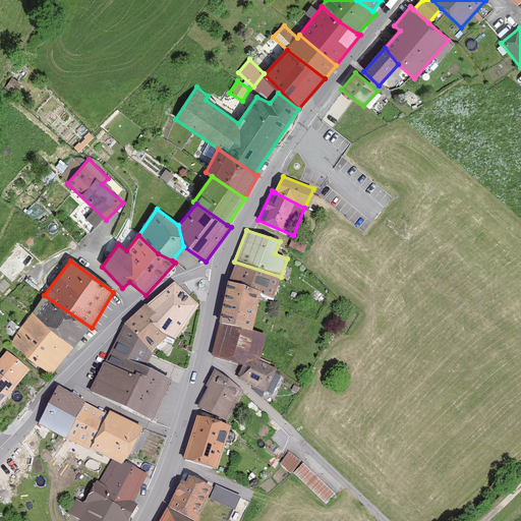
[(274,298),(281,277),(234,262),(228,281),(261,293),(274,298)]
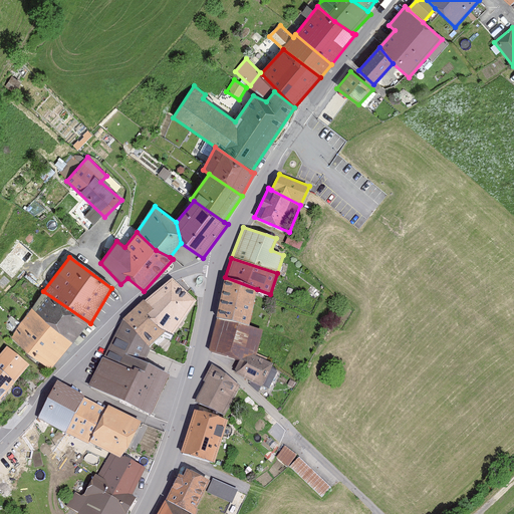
[(257,289),(225,277),(217,318),(250,325),(257,289)]
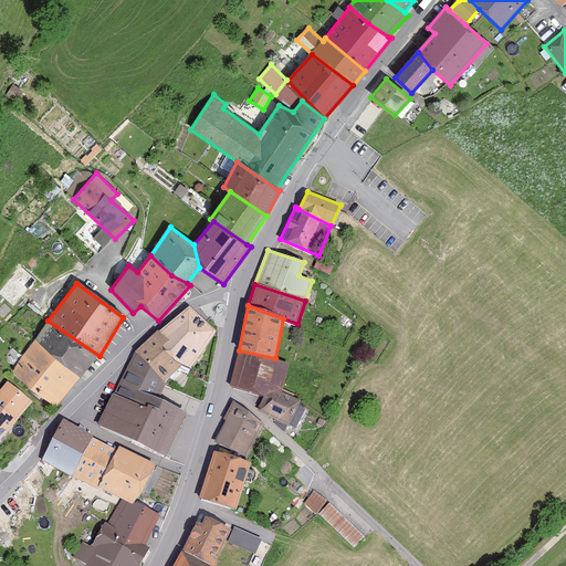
[(217,331),(189,306),(159,331),(173,344),(165,350),(184,365),(191,368),(217,331)]
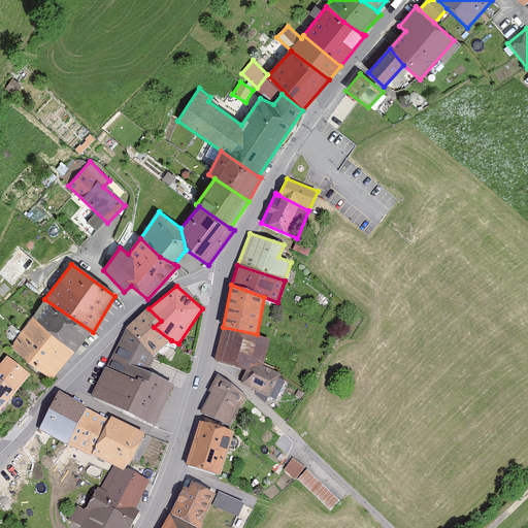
[(44,299),(33,318),(74,353),(93,332),(44,299)]
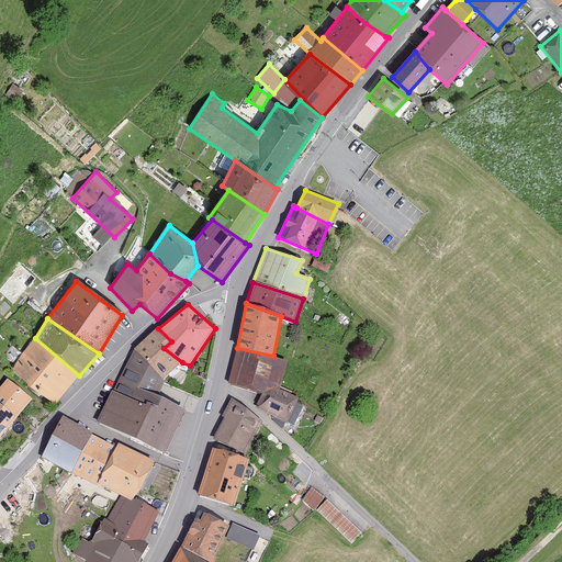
[(134,348),(165,380),(182,362),(164,348),(171,341),(158,328),(134,348)]
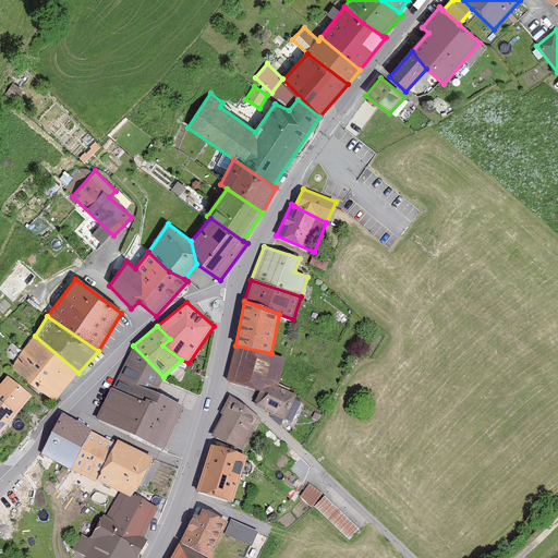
[(35,336),(12,366),(55,402),(79,373),(35,336)]
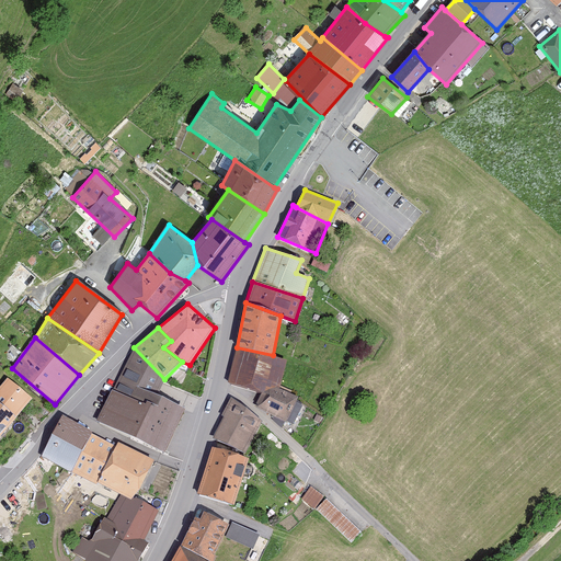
[(159,395),(164,379),(134,347),(113,390),(96,421),(136,437),(152,403),(158,407),(163,397),(159,395)]
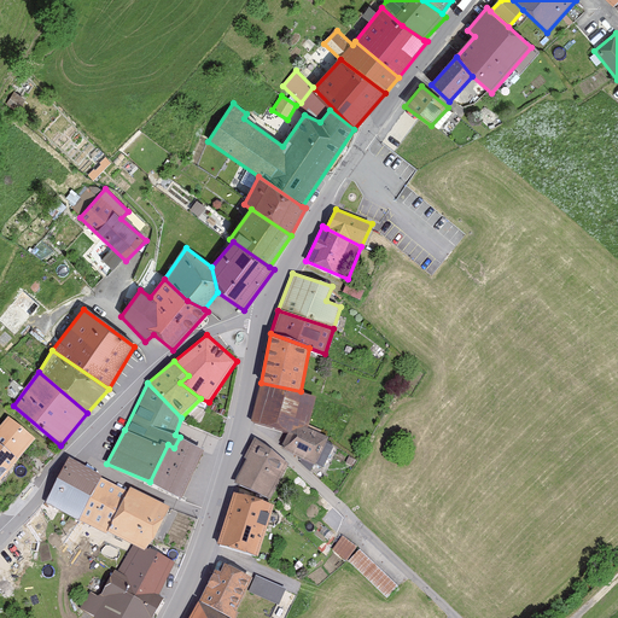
[(316,397),(301,391),(261,383),(251,421),(289,433),(297,429),(308,429),(316,397)]
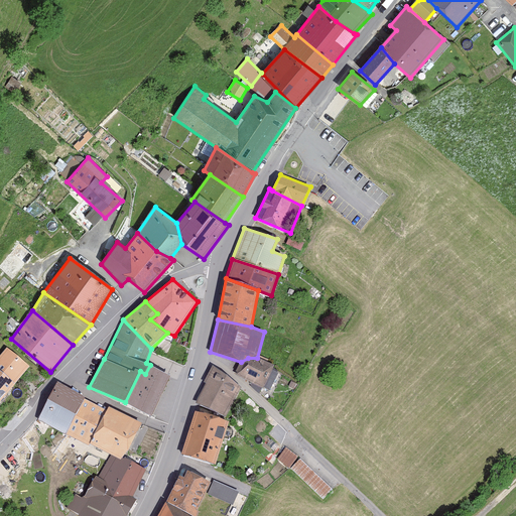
[(0,400),(30,367),(7,347),(0,355),(0,400)]
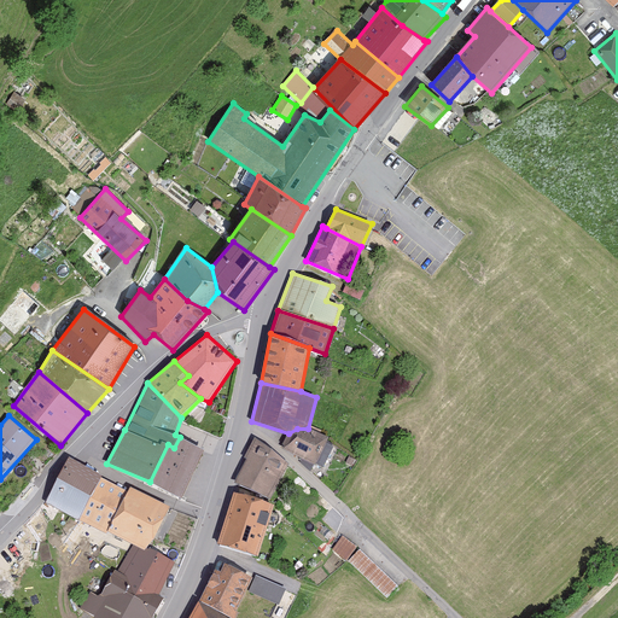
[(281,448),(316,465),(330,437),(308,429),(297,429),(289,433),(281,448)]
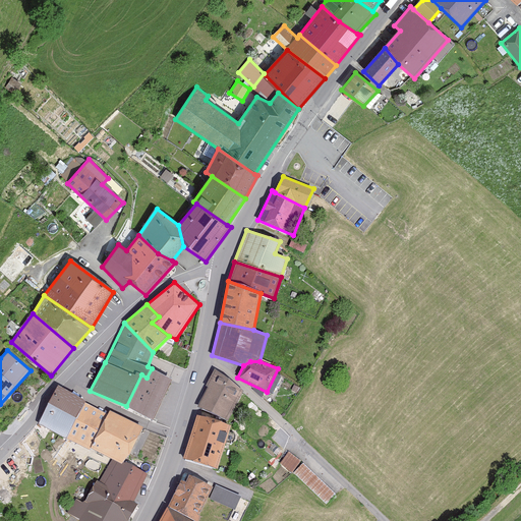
[(172,380),(152,368),(147,378),(141,374),(126,406),(153,420),(172,380)]
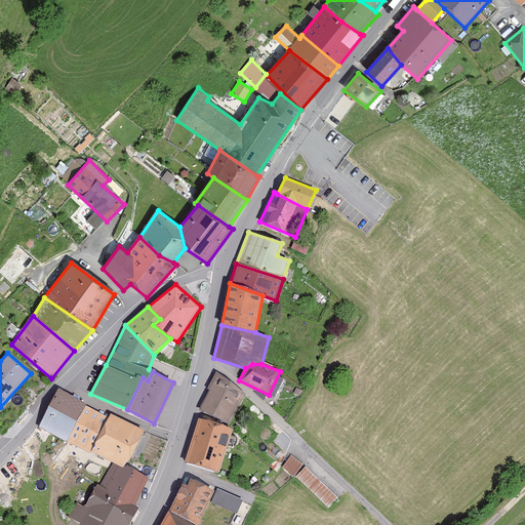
[(246,394),(216,372),(200,410),(213,415),(231,423),(246,394)]
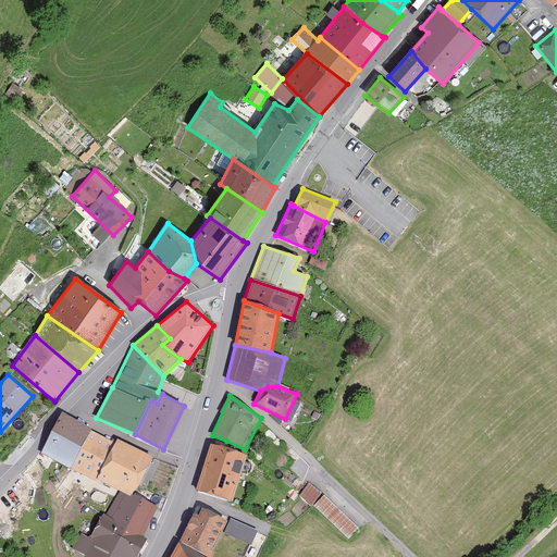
[(71,470),(91,429),(62,411),(41,454),(71,470)]
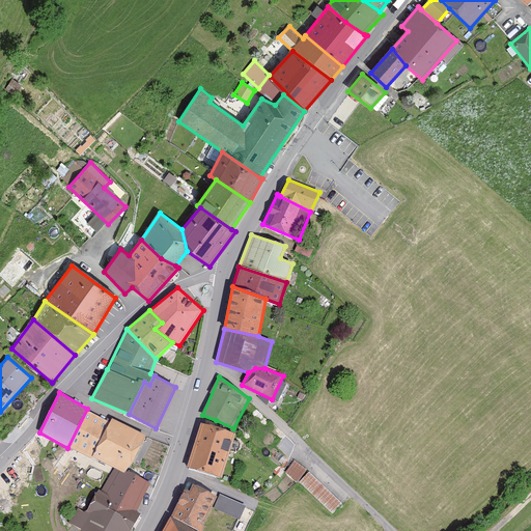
[(87,409),(67,448),(92,458),(92,457),(110,422),(87,409)]
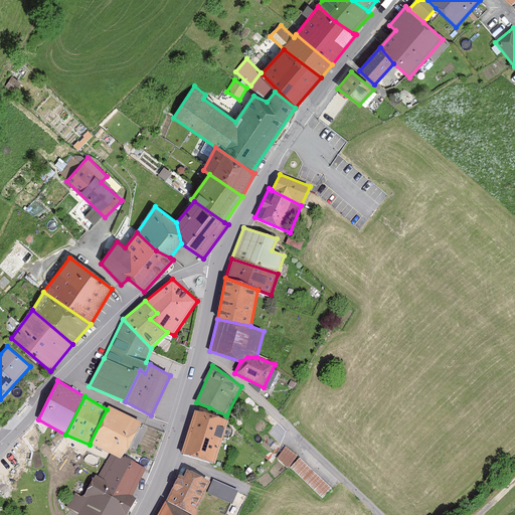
[(107,409),(90,444),(111,454),(121,459),(123,456),(142,421),(109,405),(107,409)]
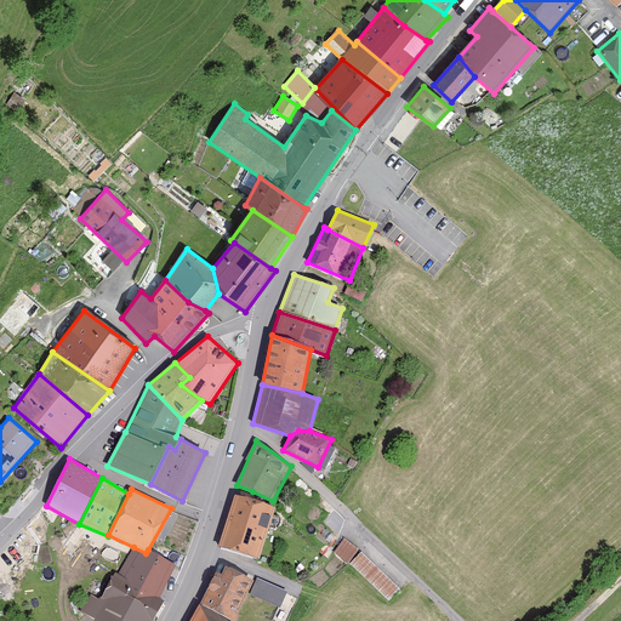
[(275,507),(235,495),(218,547),(258,559),(275,507)]
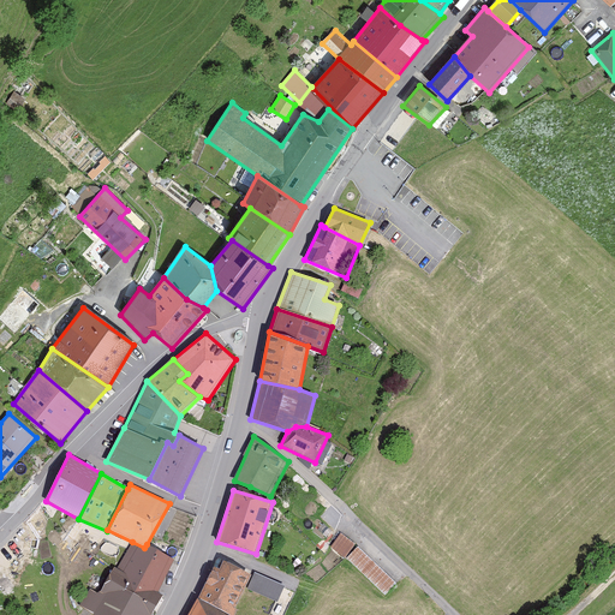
[(356,544),(341,532),(330,548),(345,559),(356,544)]
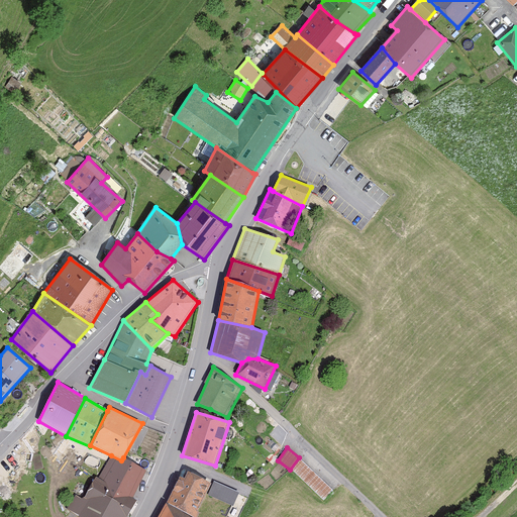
[(146,471),(123,457),(121,460),(111,455),(99,478),(133,498),(146,471)]
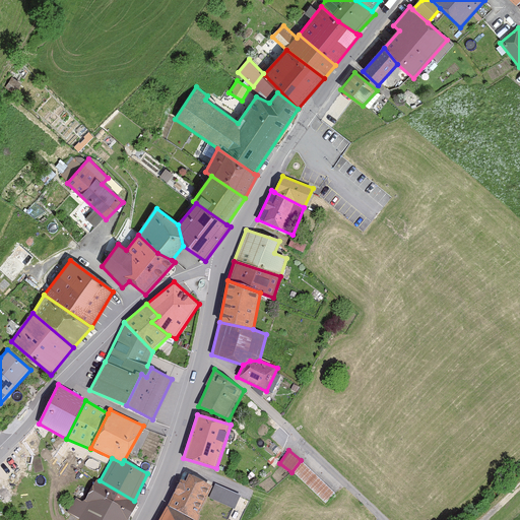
[(294,472),(325,504),(335,494),(303,462),(294,472)]
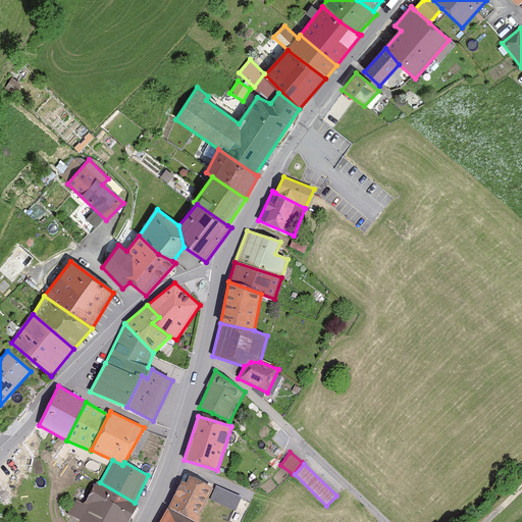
[(168,508),(195,521),(198,521),(213,487),(190,475),(187,482),(181,481),(168,508)]
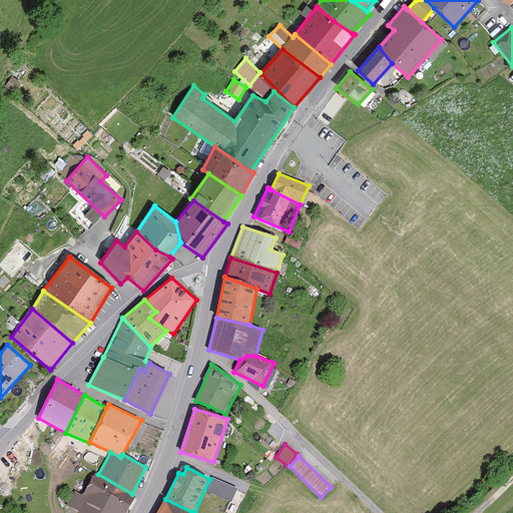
[(83,493),(124,512),(126,512),(136,497),(132,494),(98,474),(95,473),(83,493)]
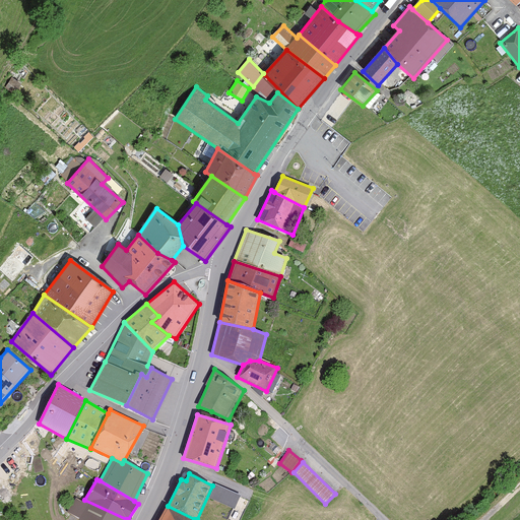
[(209,498),(235,509),(241,495),(215,483),(209,498)]
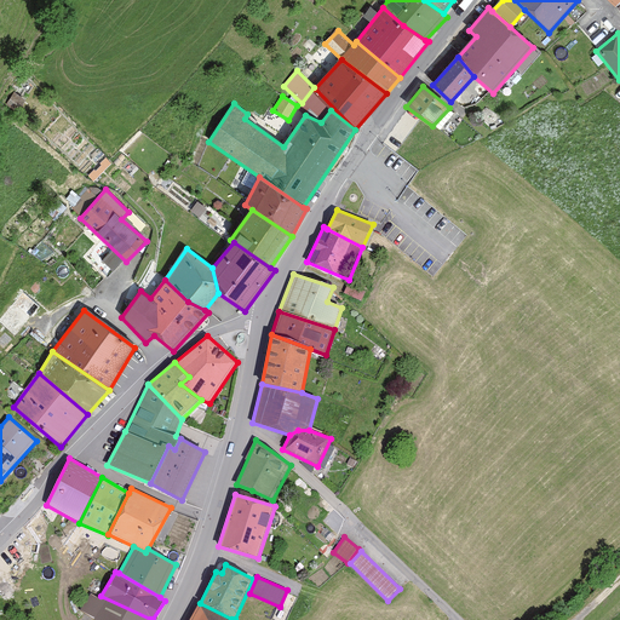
[(150,619),(101,596),(98,598),(91,595),(80,610),(95,619),(150,619)]
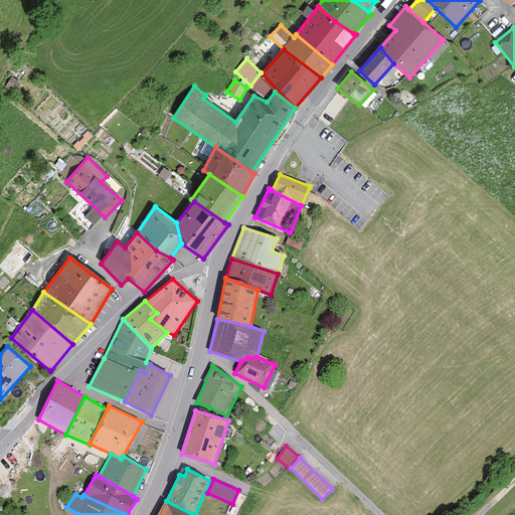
[(192,514),(166,501),(157,514),(192,514)]
